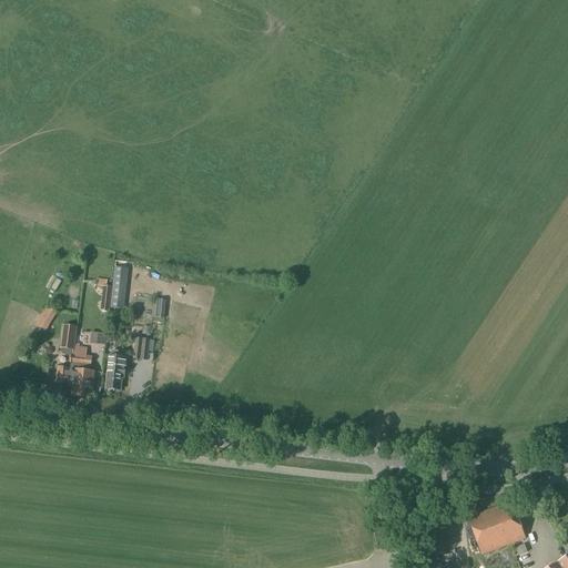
[(114,270),(110,303),(121,304),(125,271),(114,270)]
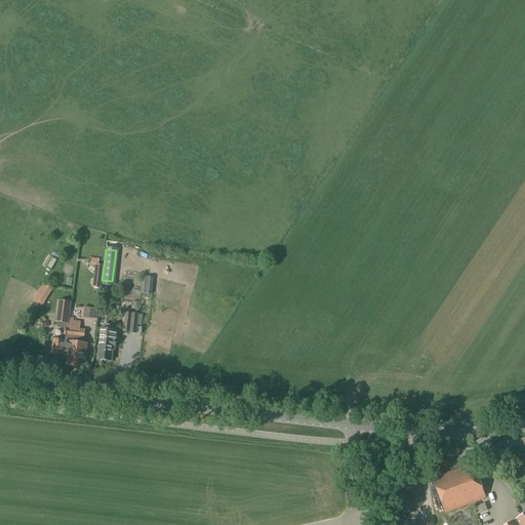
[(97,267),(98,259),(88,258),(87,265),(97,267)]
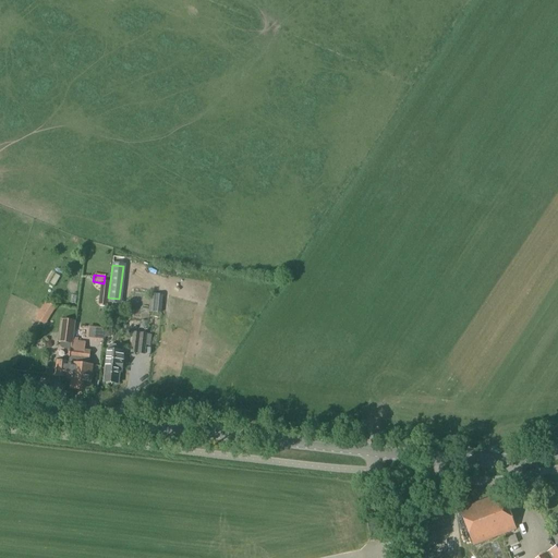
[(104,283),(100,282),(99,294),(107,295),(108,283),(104,283)]
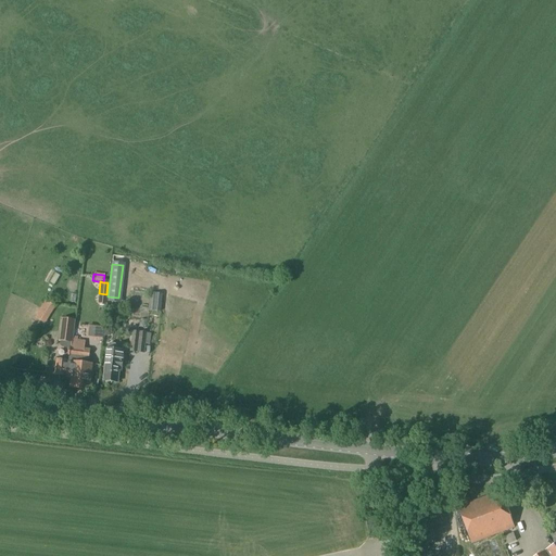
[(153,294),(154,311),(165,311),(164,293),(153,294)]
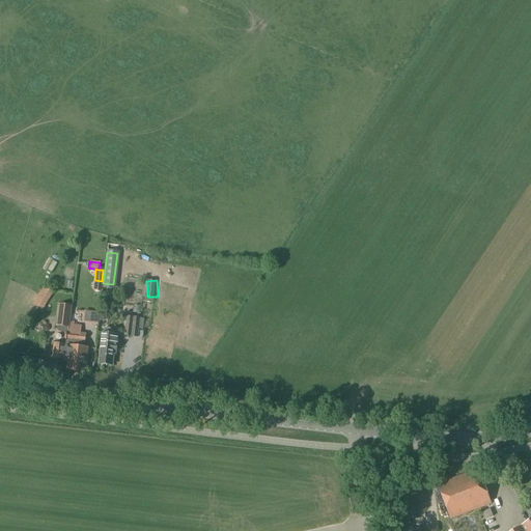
[(59,294),(50,287),(38,304),(48,310),(59,294)]
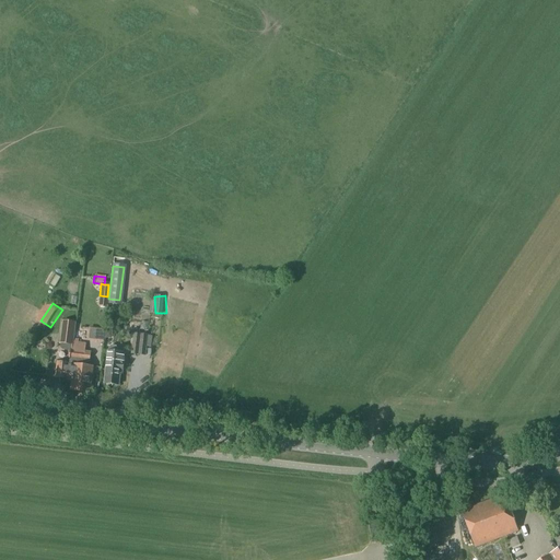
[(154,314),(154,324),(165,324),(165,314),(154,314)]
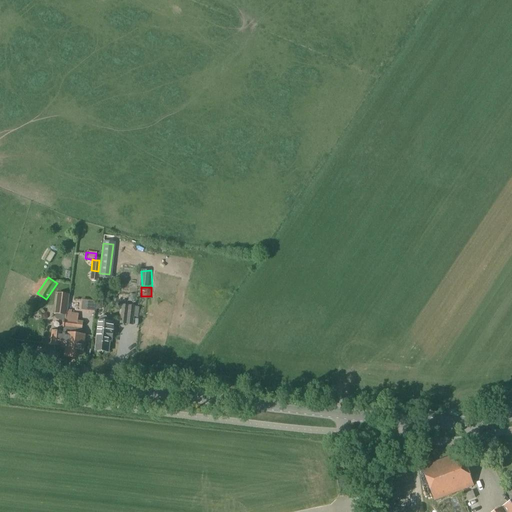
[(81,335),(83,322),(77,321),(78,314),(71,313),(72,310),(67,310),(69,295),(56,294),(54,315),(55,315),(55,317),(55,319),(56,320),(57,320),(63,321),(62,329),(61,329),(60,329),(59,330),(58,331),(57,332),(52,332),(50,345),(60,347),(61,346),(65,346),(64,357),(82,359),(85,336),(81,335)]
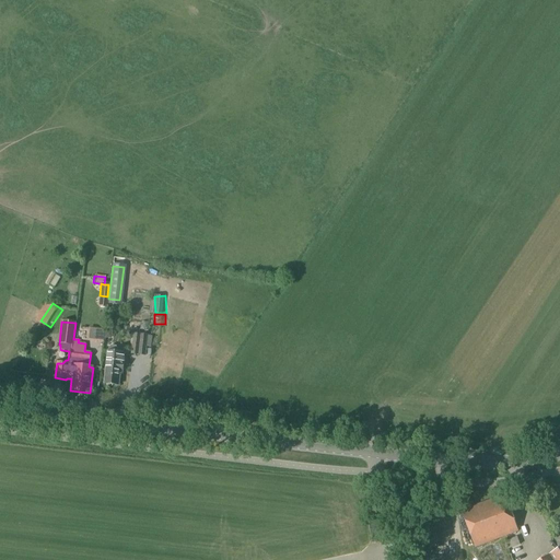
[(139,356),(141,335),(132,335),(130,354),(139,356)]
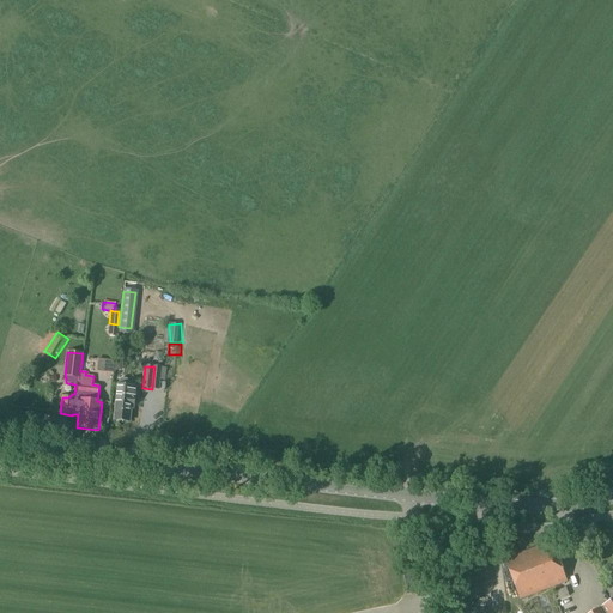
[(165,382),(167,369),(162,368),(155,366),(152,389),(159,390),(161,381),(165,382)]
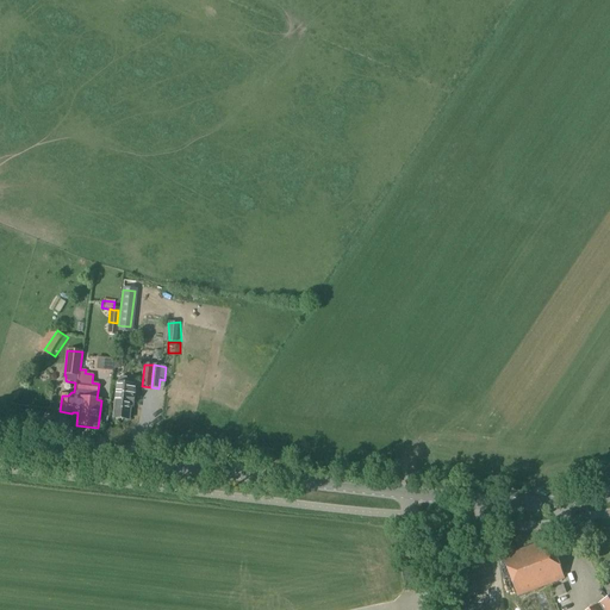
[(128,384),(128,380),(126,378),(120,378),(119,379),(118,384),(117,383),(113,418),(129,421),(131,405),(134,405),(136,385),(128,384)]
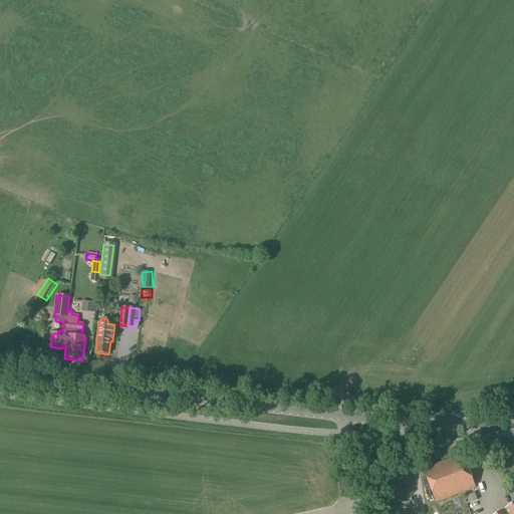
[(436,503),(475,488),(462,455),(423,470),(436,503)]
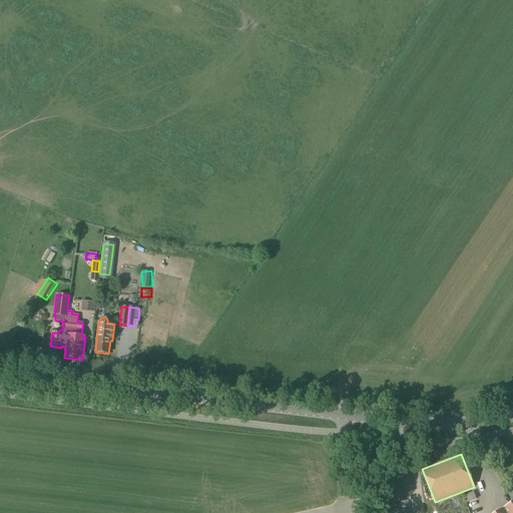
[(387,496),(394,494),(391,484),(384,485),(387,496)]
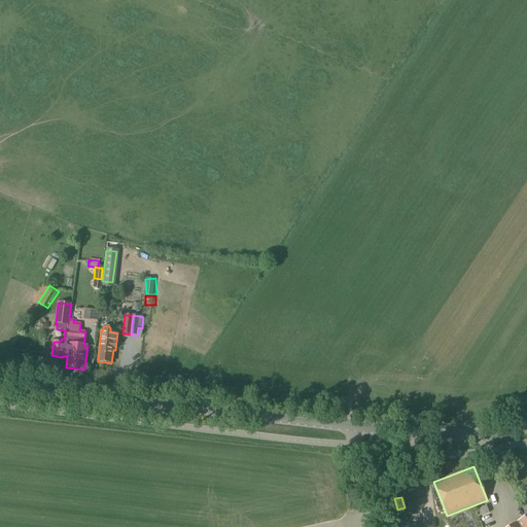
[(478,517),(489,514),(486,505),(476,510),(478,517)]
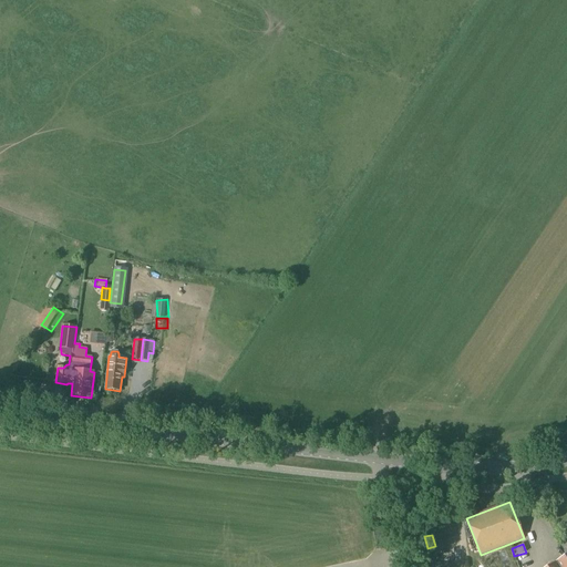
[(566,566),(566,555),(547,566),(566,566)]
